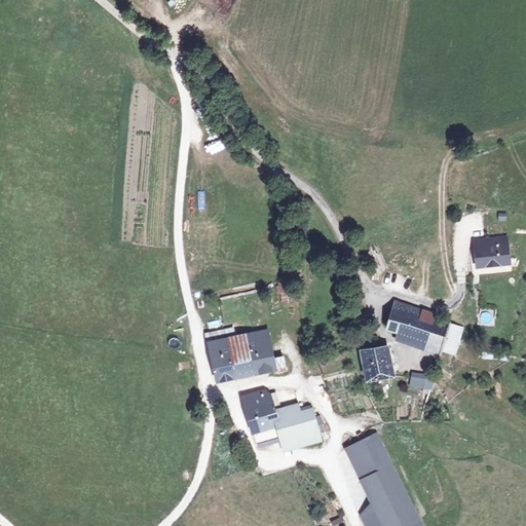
[(229,152),(225,138),(207,143),(211,157),(229,152)]
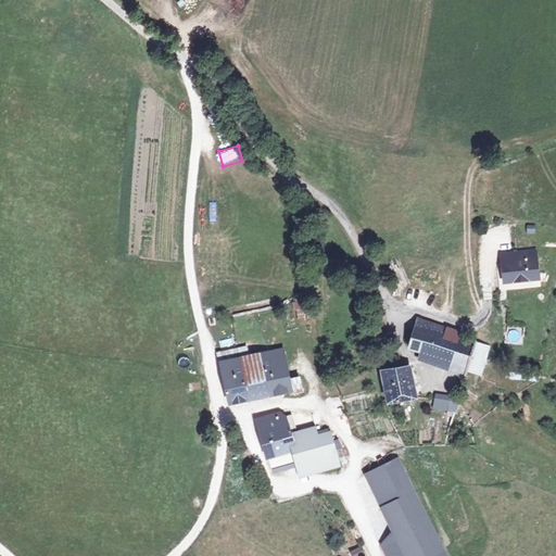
[(527,234),(535,234),(534,225),(527,225),(527,234)]
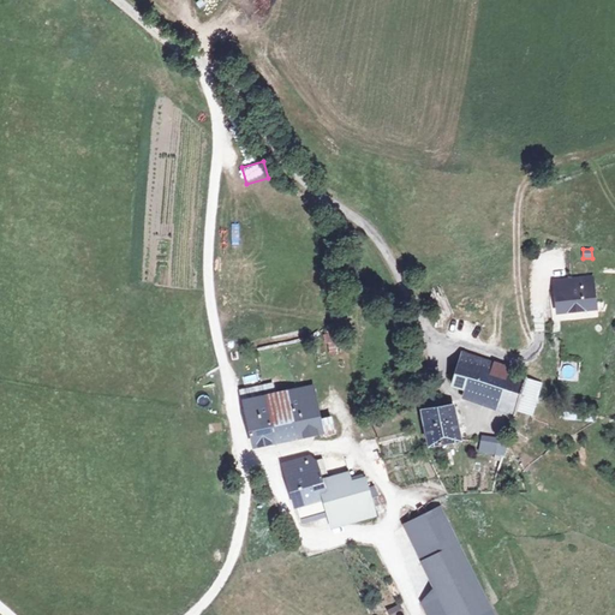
[(583,267),(547,272),(550,296),(561,294),(562,300),(586,297),(583,267)]
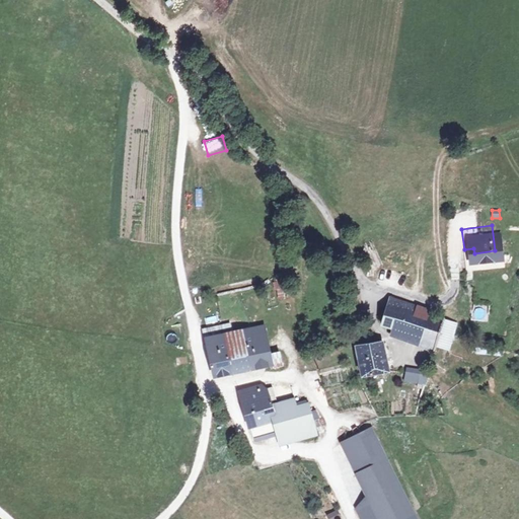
[(275,281),(275,300),(285,300),(285,281),(275,281)]
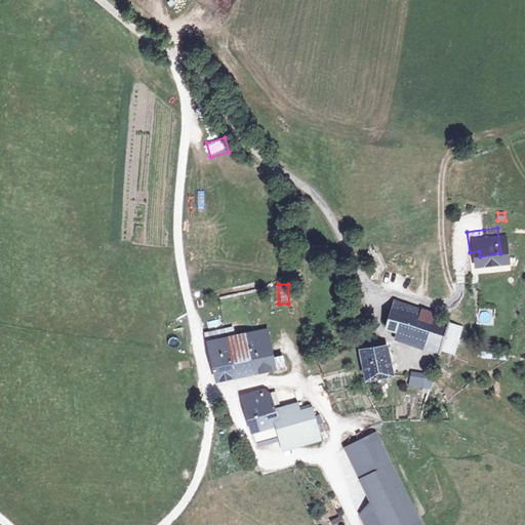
[(451,315),(395,297),(385,330),(397,334),(395,340),(439,355),(441,350),(455,355),(465,326),(449,322),(451,315)]
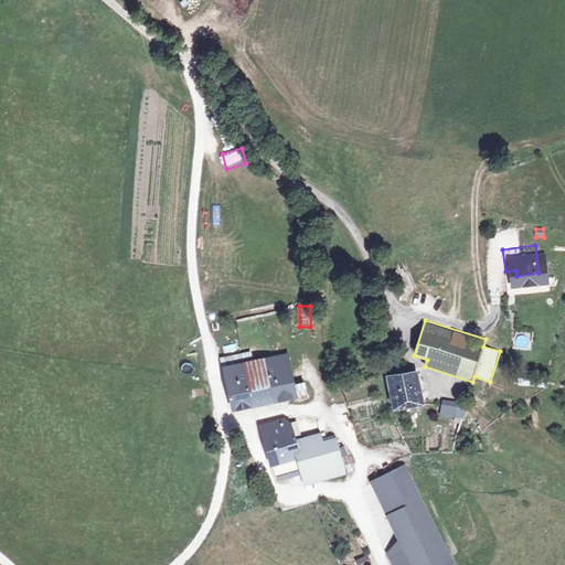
[(217,361),(219,365),(225,404),(256,400),(290,395),(288,384),(285,355),(284,352),(217,361)]
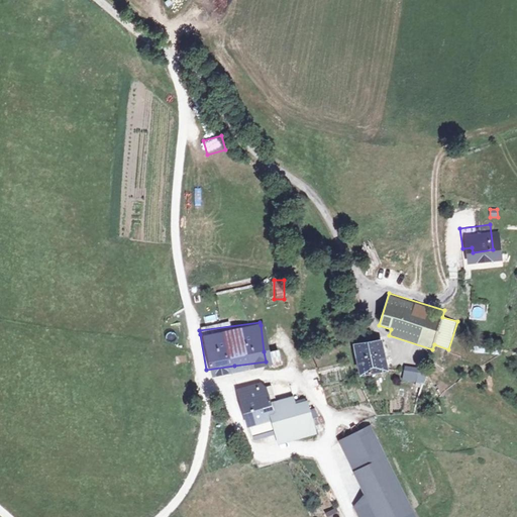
[(383,339),(353,344),(359,377),(389,371),(383,339)]
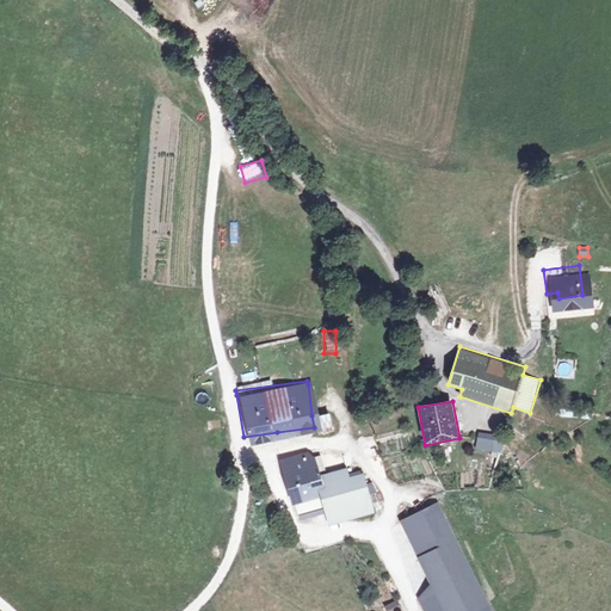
[(321,414),(312,415),(314,427),(314,432),(323,430),(321,414)]
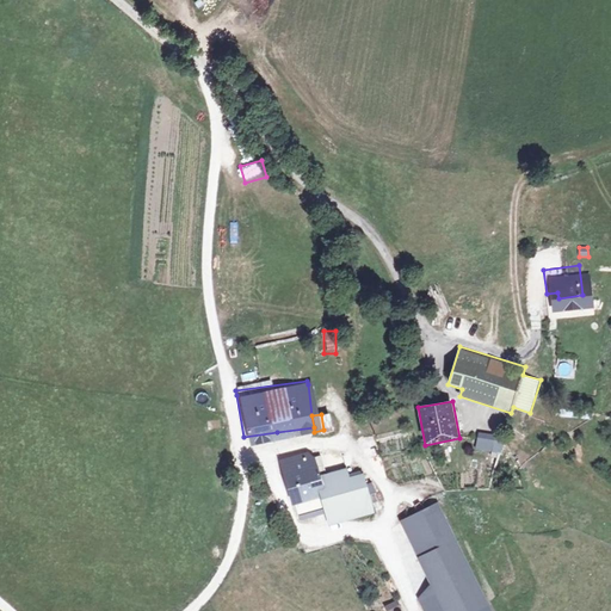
[(476,450),(503,454),(505,436),(479,432),(476,450)]
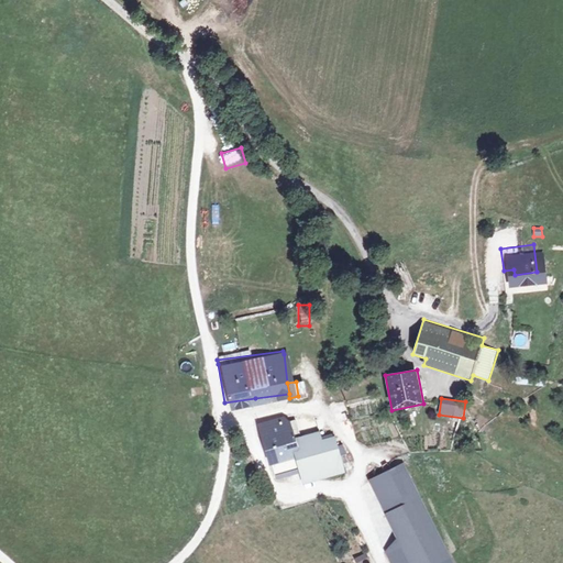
[(362,407),(352,410),(354,418),(364,415),(362,407)]
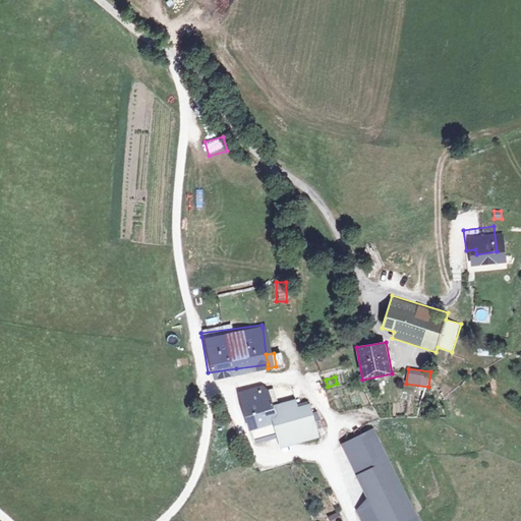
[(241,410),(242,416),(246,440),(268,437),(271,446),(306,439),(303,416),(300,404),(278,409),(276,397),(268,398),(267,391),(259,392),(257,384),(237,388),(241,410)]
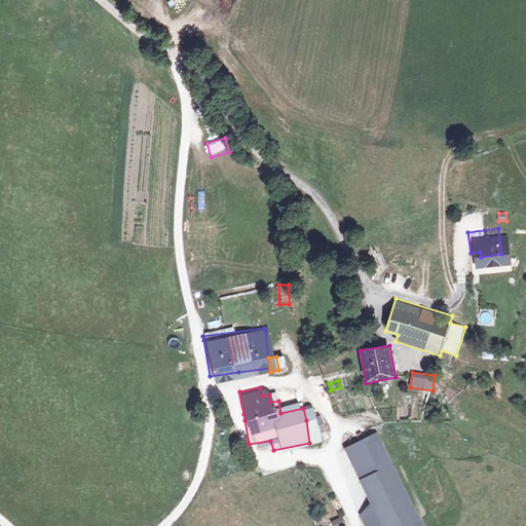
[(420,525),(372,428),(343,443),(358,474),(383,525),(420,525)]
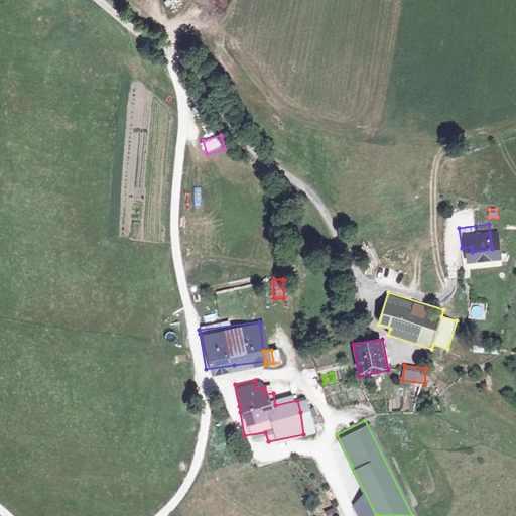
[(324,512),(326,515),(339,515),(333,507),(324,512)]
